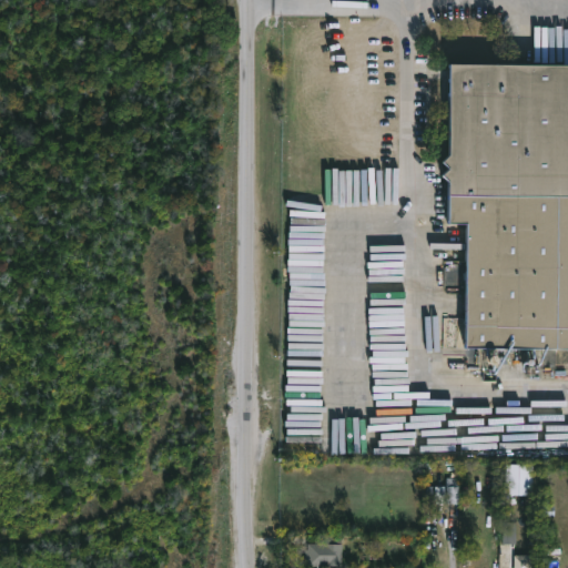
[(567,350),(465,350),(466,224),(447,224),(448,183),(442,175),(448,169),(440,162),(448,155),(448,64),(567,64),(567,350)]
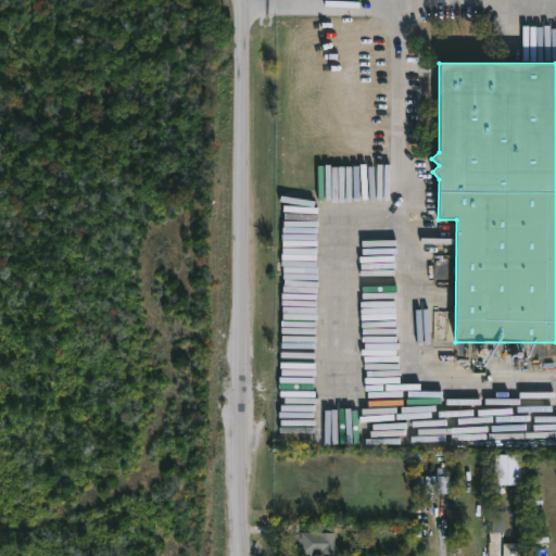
[(450,483),(450,493),(426,492),(426,484),(417,484),(418,475),(437,476),(437,467),(451,467),(450,483)]
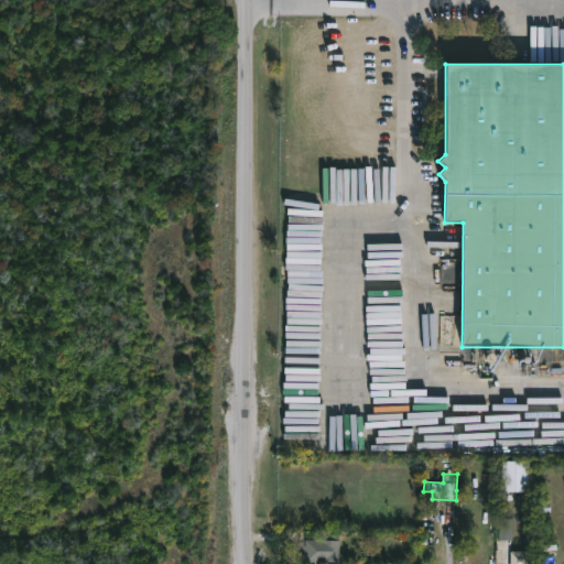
[(499,520),(499,540),(512,540),(512,519),(499,520)]
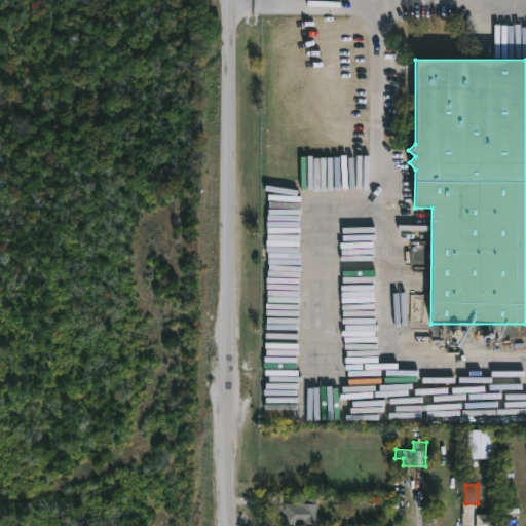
[(317,495),(316,523),(285,523),(285,519),(283,519),(283,508),(285,508),(285,502),(301,502),(301,495),(317,495)]
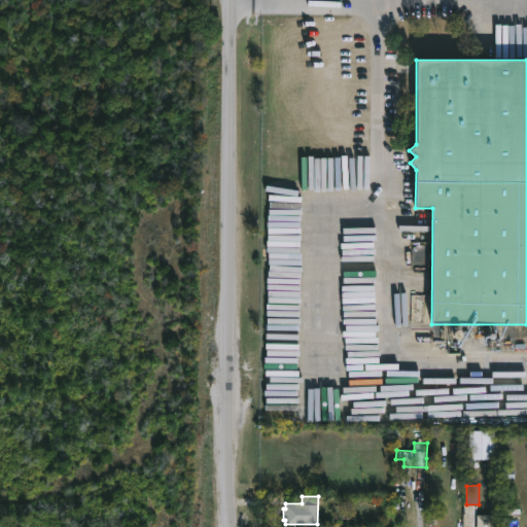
[(494,526),(495,515),(478,515),(477,526),(494,526)]
